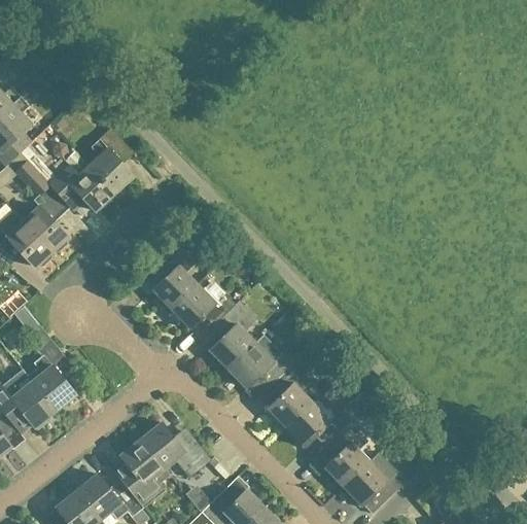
[(0,91),(0,115),(20,98),(11,89),(4,96),(0,91)]
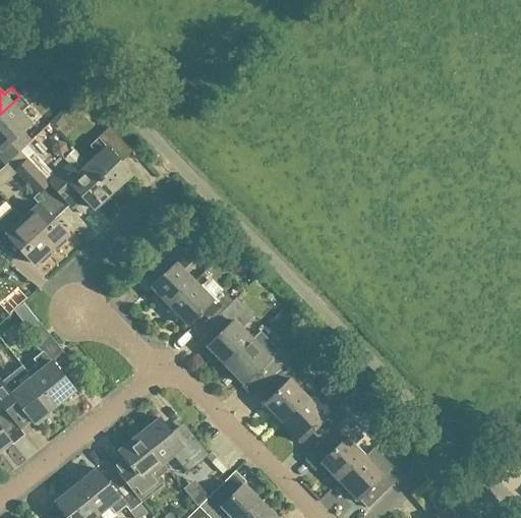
[(19,97),(0,114),(0,146),(2,149),(0,150),(0,156),(6,163),(31,140),(21,131),(31,122),(20,112),(27,105),(19,97)]
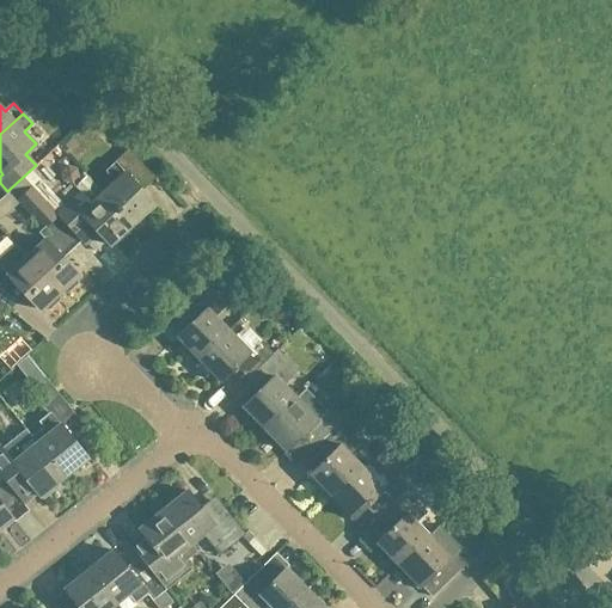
[(71,152),(78,145),(71,137),(63,145),(71,152)]
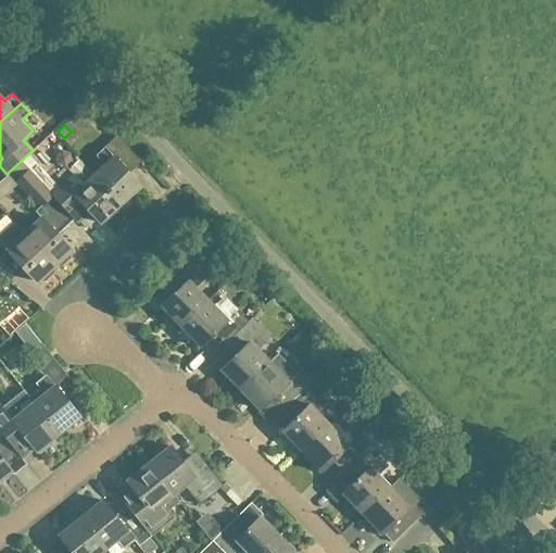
[(128,173),(140,161),(116,136),(96,155),(104,165),(93,175),(121,203),(140,185),(128,173)]
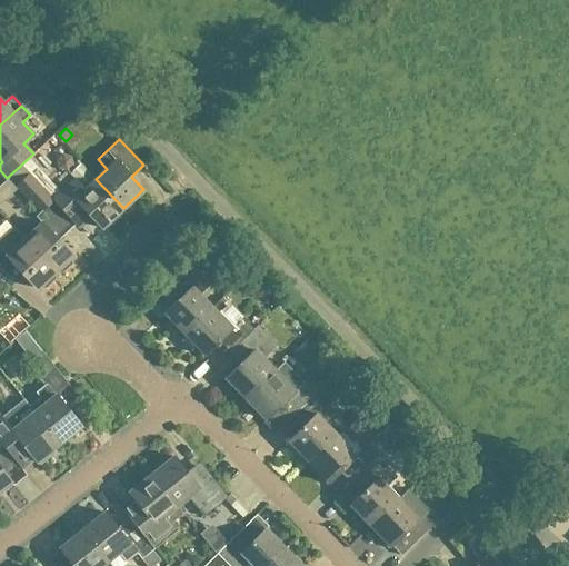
[(76,151),(59,160),(50,145),(38,151),(53,180),(82,165),(76,151)]
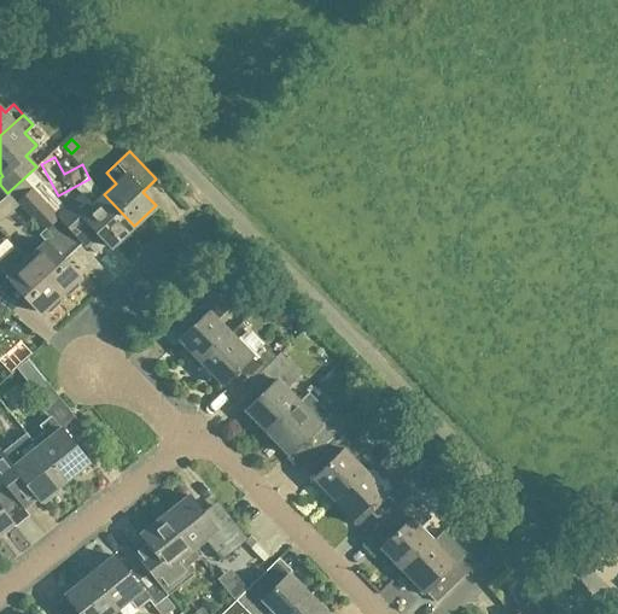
[(46,229),(58,218),(33,191),(21,203),(46,229)]
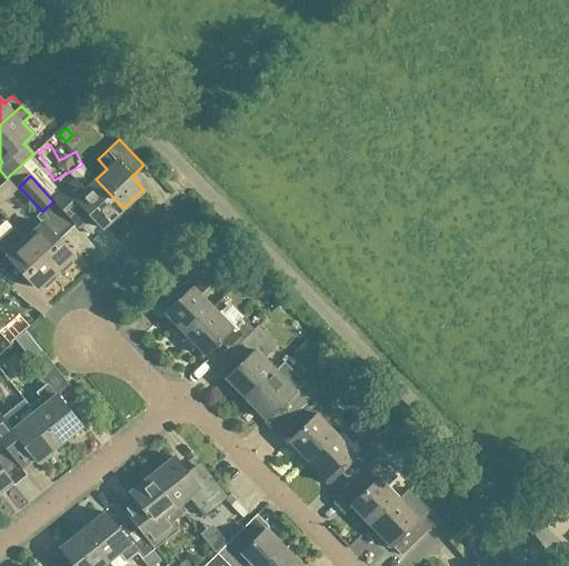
[(102,227),(123,208),(96,179),(85,189),(76,180),(55,200),(78,226),(90,214),(102,227)]
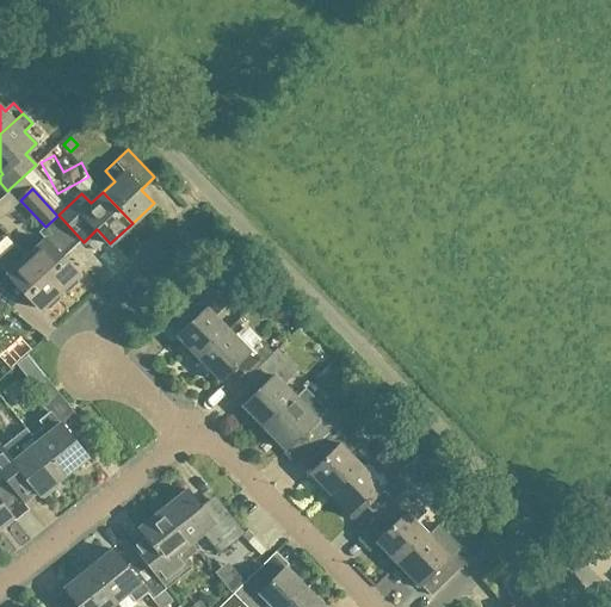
[(48,240),(29,258),(61,292),(62,290),(65,292),(67,292),(80,280),(80,278),(78,276),(80,274),(48,240)]
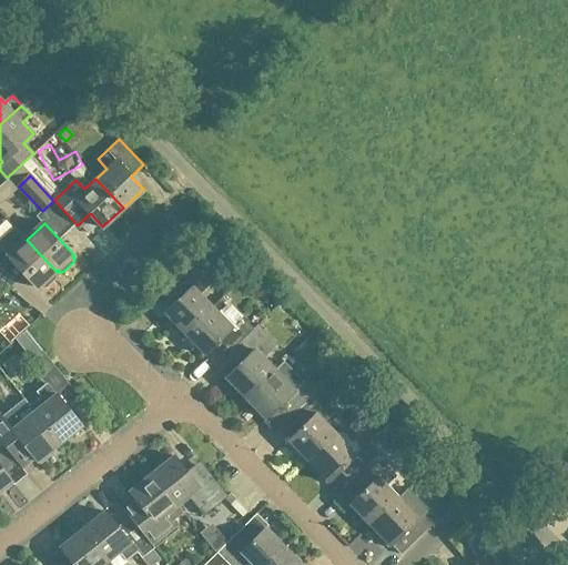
[(0,245),(39,288),(40,286),(42,289),(44,289),(57,278),(57,274),(56,273),(57,272),(27,240),(13,225),(0,238),(0,245)]
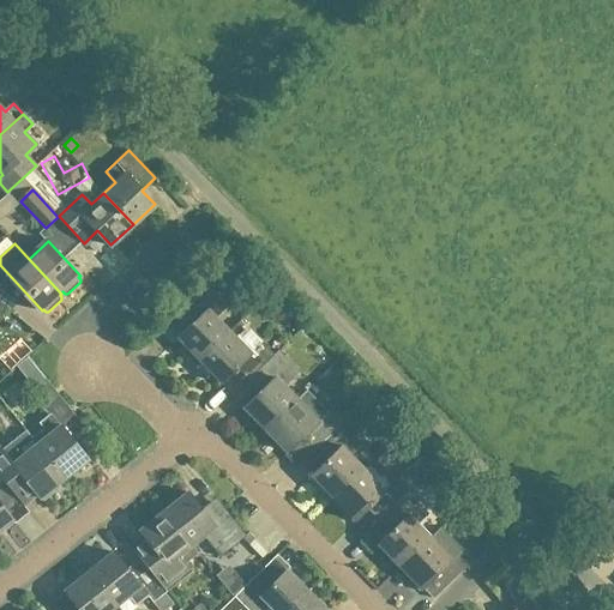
[(178,338),(199,361),(229,331),(217,318),(228,307),(208,285),(182,310),(194,322),(178,338)]
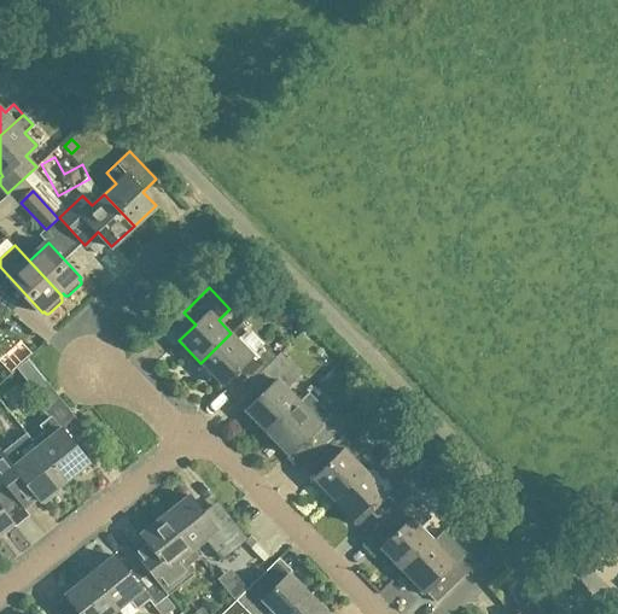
[(243,322),(231,333),(200,363),(222,385),(239,369),(250,381),(255,376),(275,356),(263,344),(252,355),(240,341),(251,331),(243,322)]
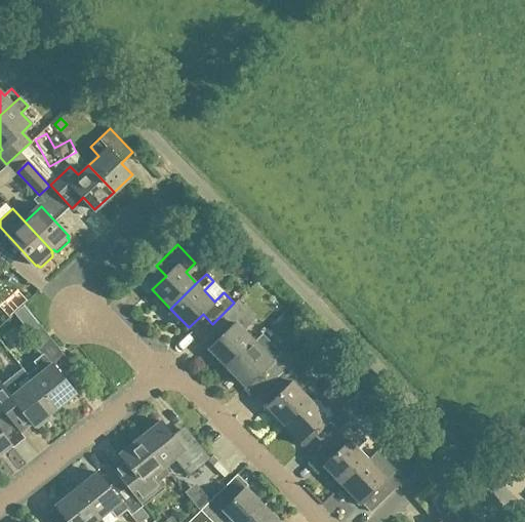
[(209,348),(228,367),(254,342),(244,331),(247,325),(255,317),(238,299),(234,303),(216,320),(227,330),(209,348)]
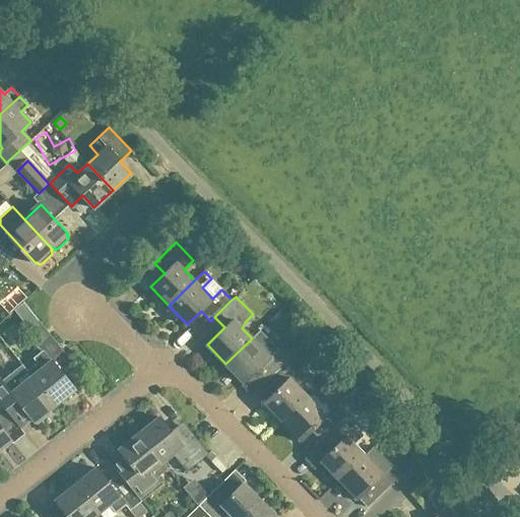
[(16,306),(28,321),(37,315),(24,300),(16,306)]
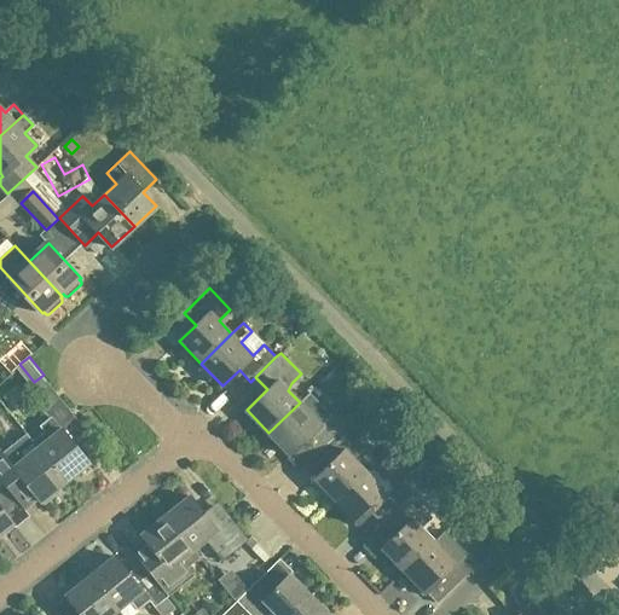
[(75,416),(46,379),(30,393),(51,418),(40,427),(44,433),(33,441),(65,482),(91,462),(62,427),(75,416)]
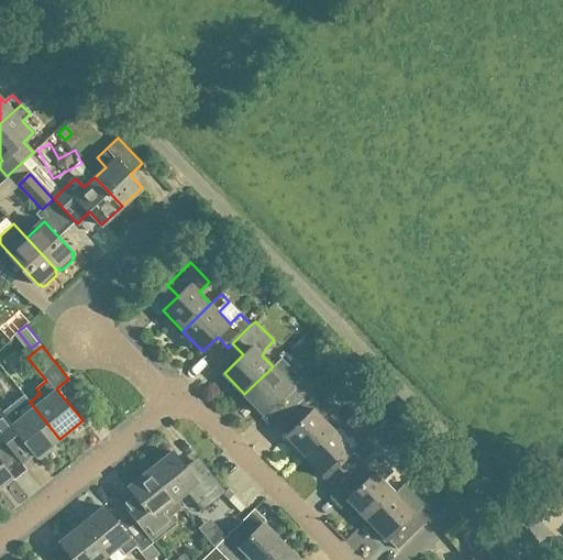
[(283,395),(294,406),(312,387),(317,384),(305,372),(300,377),(282,358),(273,366),(244,394),(264,415),(283,395)]
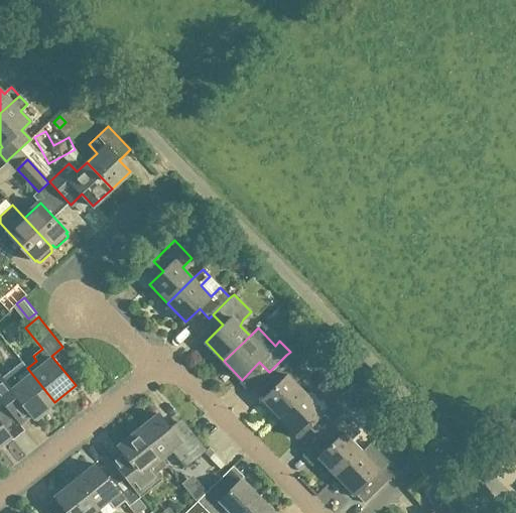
[(300,342),(290,352),(286,355),(269,372),(259,382),(268,392),(261,400),(279,419),(305,393),(293,382),(303,373),(295,365),(309,351),(300,342)]
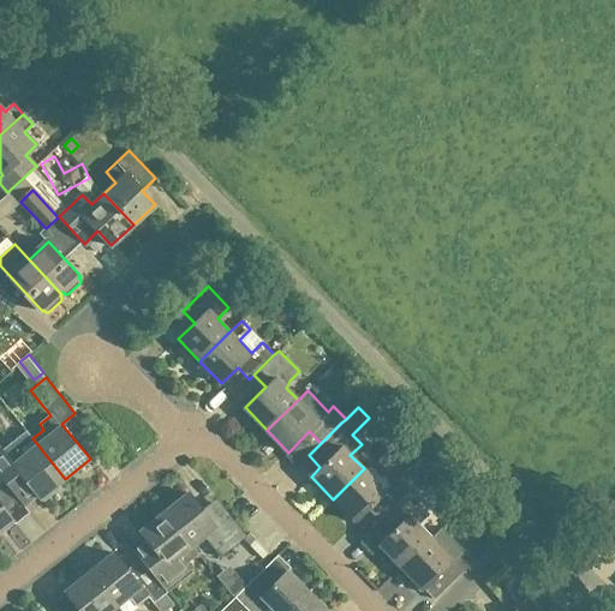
[(25,429),(0,448),(0,473),(16,492),(27,505),(39,496),(41,498),(42,497),(45,501),(61,487),(59,484),(65,479),(33,438),(25,429)]
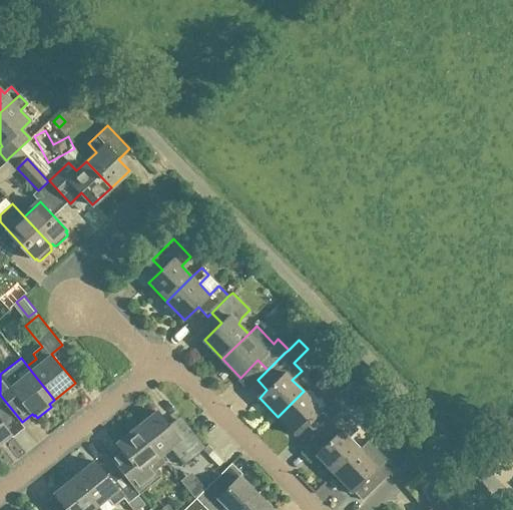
[(304,391),(278,417),(296,435),(307,425),(316,434),(340,411),(323,393),(313,383),(304,391)]
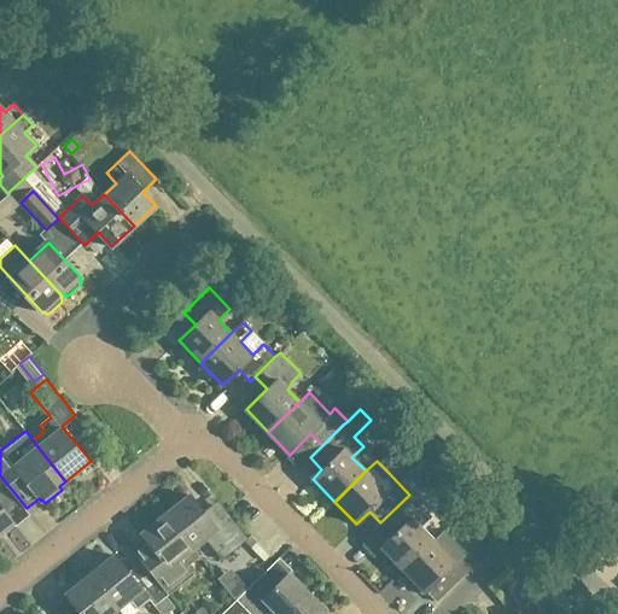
[(1,507),(16,495),(0,475),(0,532),(13,521),(1,507)]
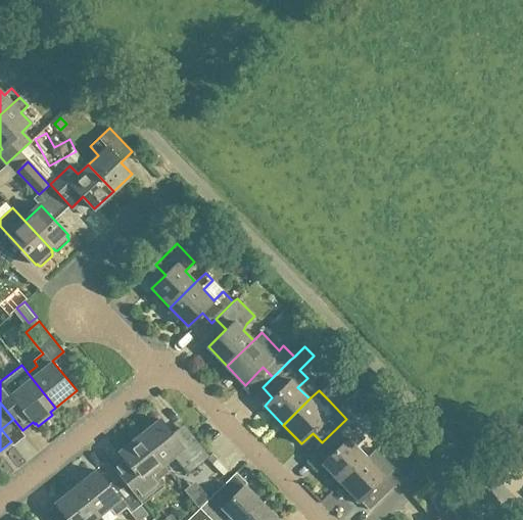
[(364,437),(346,419),(322,442),(332,454),(321,464),(339,483),(366,457),(354,445),(364,437)]
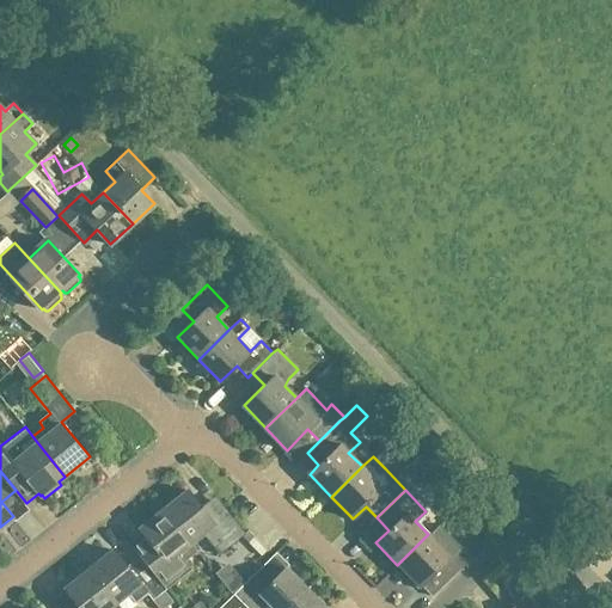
[(188,491),(164,510),(190,544),(202,535),(219,556),(245,534),(220,503),(206,514),(188,491)]
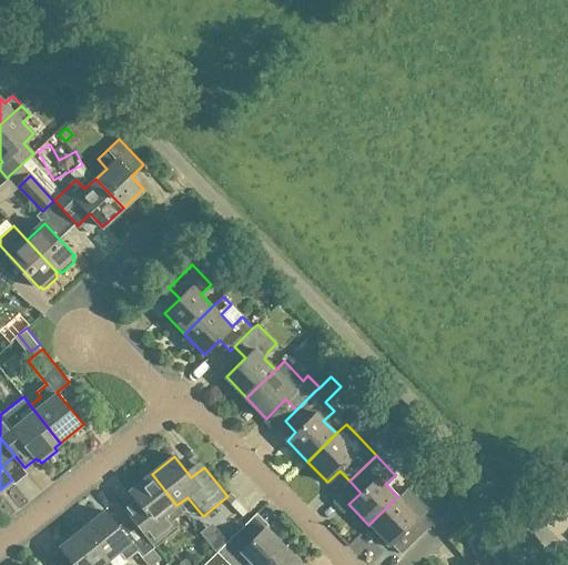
[(130,492),(133,495),(120,505),(134,523),(154,548),(178,530),(172,522),(183,513),(176,505),(152,474),(130,492)]
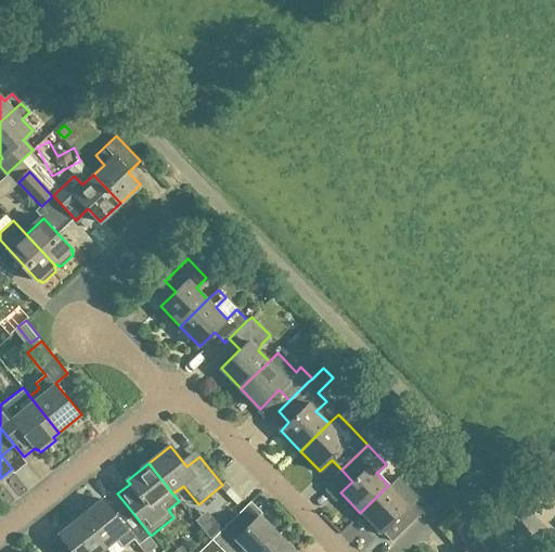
[(388,485),(360,513),(381,534),(382,531),(391,541),(404,528),(427,506),(398,476),(388,485)]
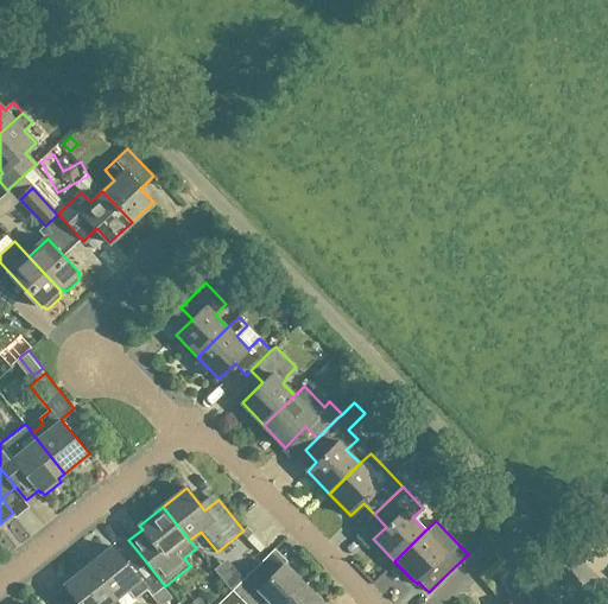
[(89,565),(116,599),(127,590),(130,592),(133,598),(145,589),(152,597),(165,586),(144,559),(132,570),(113,546),(89,565)]
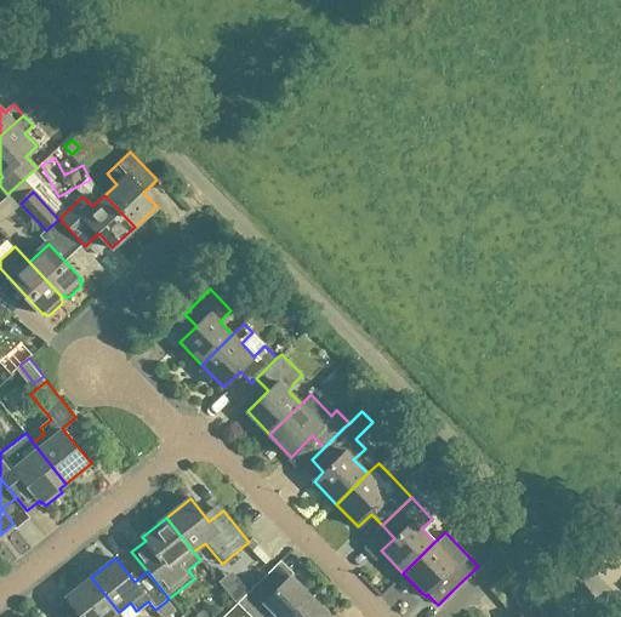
[(112,616),(119,612),(91,577),(87,581),(84,577),(67,592),(69,595),(66,598),(80,616),(112,616)]
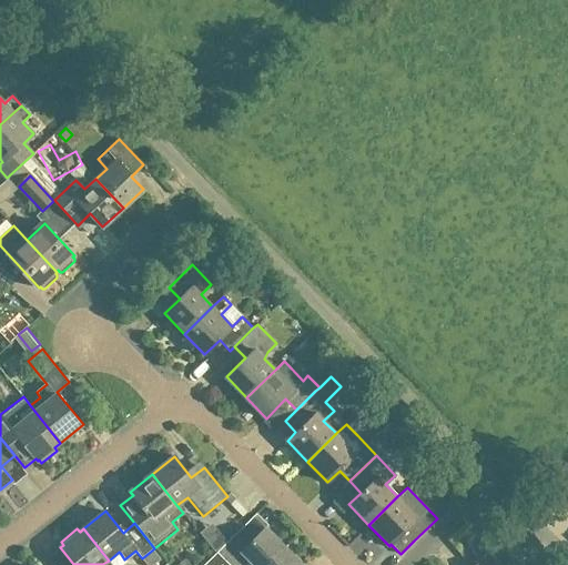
[(252,564),(267,564),(284,548),(265,528),(252,542),(240,530),(216,553),(227,564),(244,564),(249,561),(252,564)]
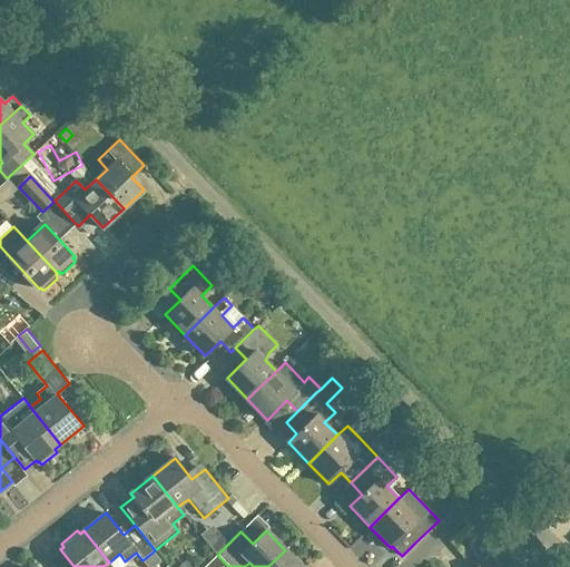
[(374,566),(399,566),(405,560),(392,548),(374,566)]
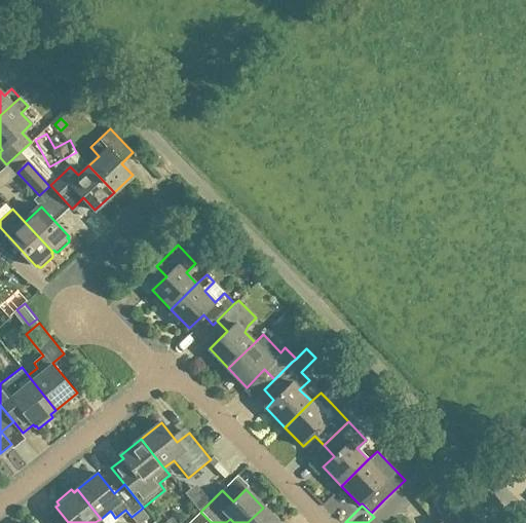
[(278,522),(263,508),(248,522),(278,522)]
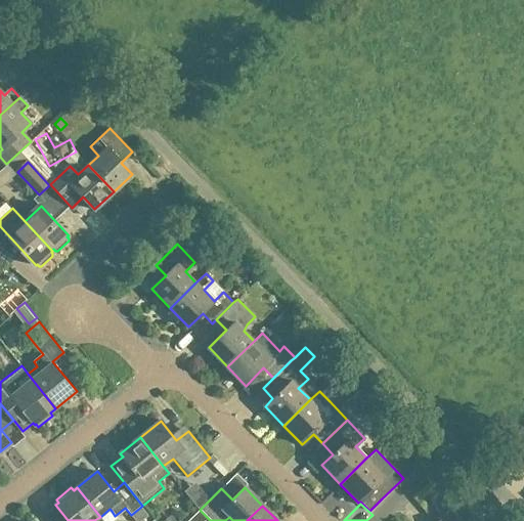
[(446,514),(438,520),(477,520),(472,515),(465,520),(460,520),(450,510),(446,514)]
